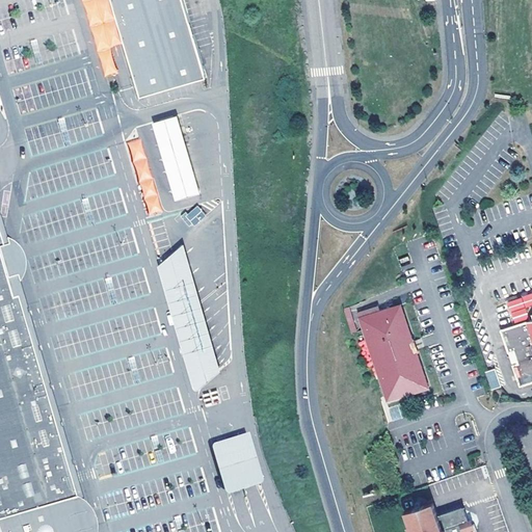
[(57,0),(19,0),(0,5),(0,34),(62,17),(57,0)]
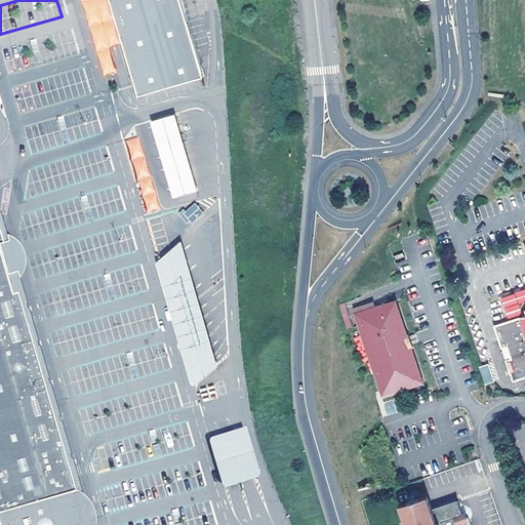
[(107,0),(133,93),(200,74),(177,0),(107,0)]
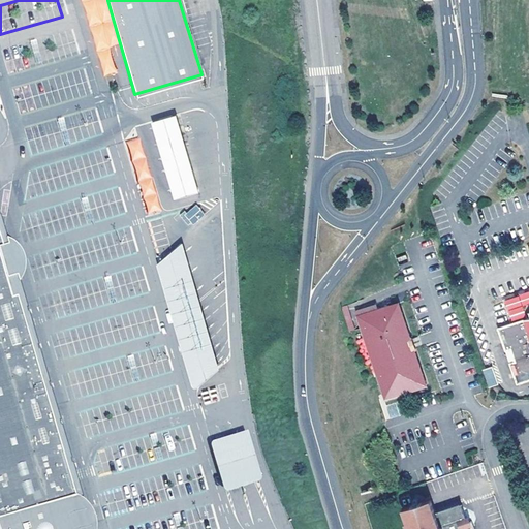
[(79,70),(16,88),(24,114),(87,96),(79,70)]
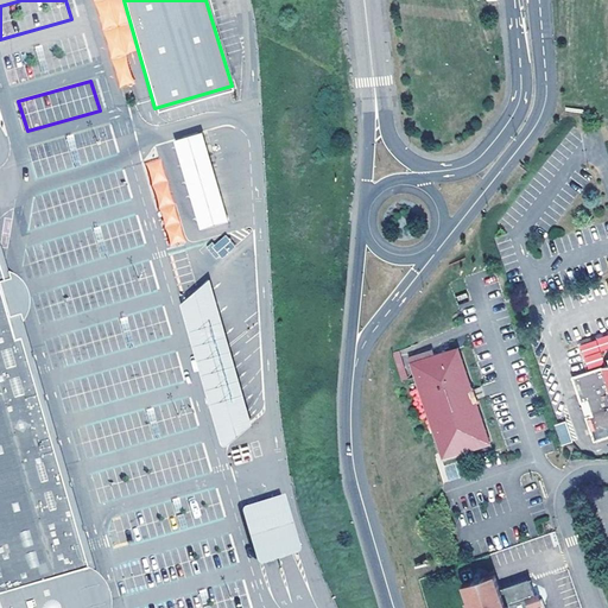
[(101,127),(29,147),(37,177),(109,157),(101,127)]
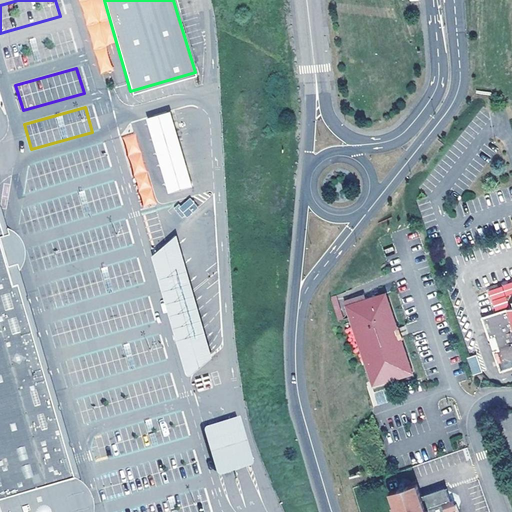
[(171,112),(147,118),(166,194),(191,187),(171,112)]
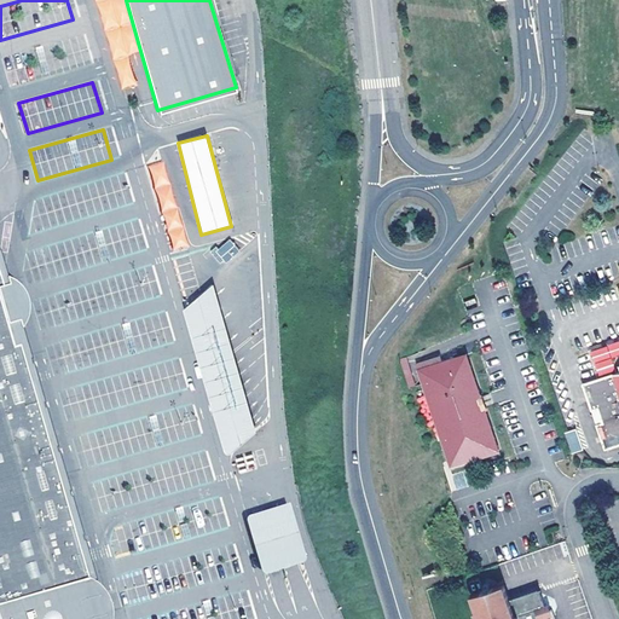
[(165,161),(149,166),(173,252),(189,247),(165,161)]
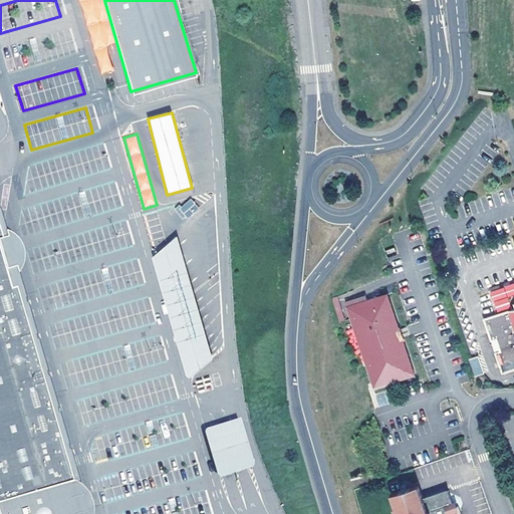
[(100,145),(31,164),(38,190),(107,170),(100,145)]
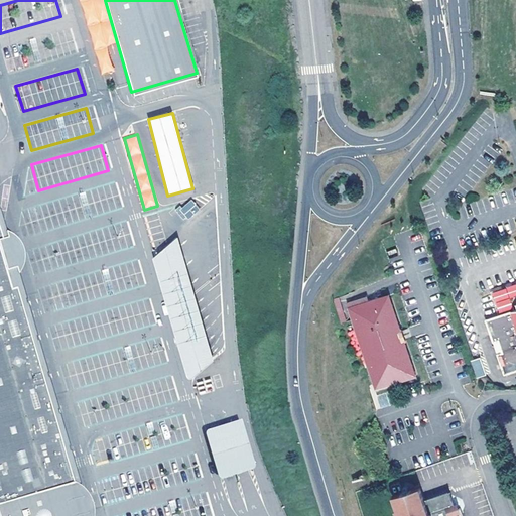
[(112,183),(42,204),(50,229),(119,210),(112,183)]
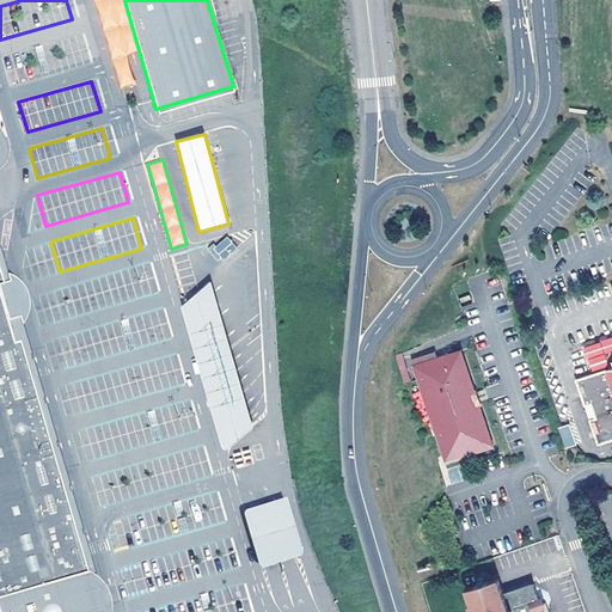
[(227,236),(209,250),(219,262),(237,249),(227,236)]
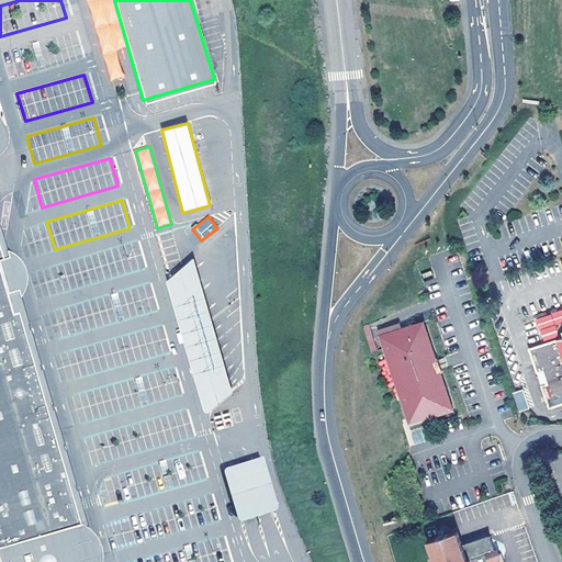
[(125,245),(56,266),(65,294),(133,273),(125,245)]
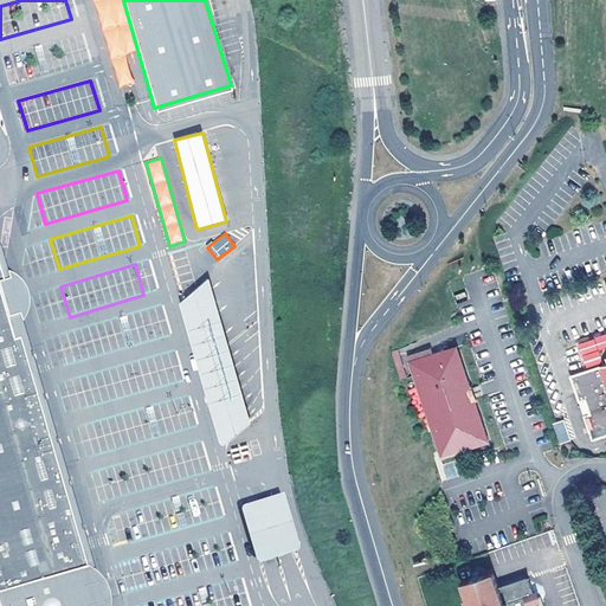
[(4,281),(0,268),(0,289),(7,295),(14,314),(24,318),(17,328),(21,341),(17,358),(21,363),(64,513),(72,520),(82,545),(78,560),(88,566),(94,550),(83,516),(76,510),(69,504),(27,360),(31,352),(33,346),(24,308),(18,288),(11,284),(4,281)]
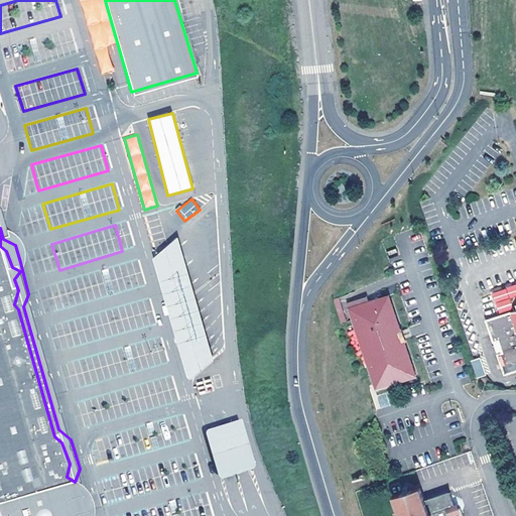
[(155,260),(188,382),(212,364),(178,241),(155,260)]
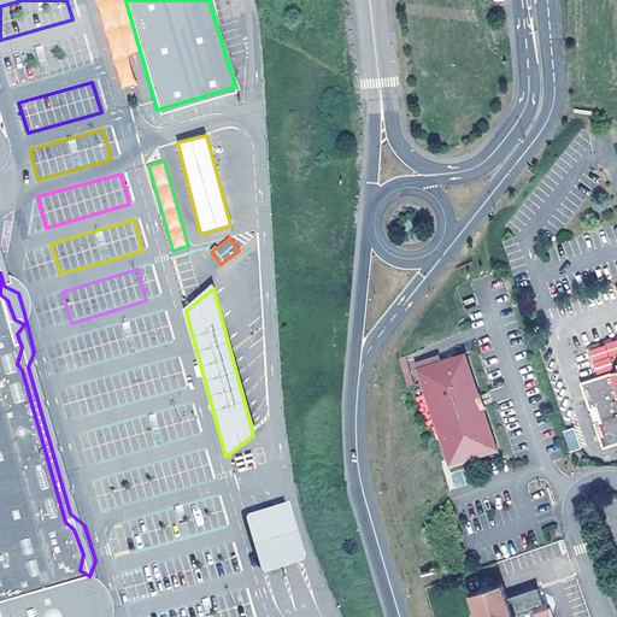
[(24,324),(15,319),(7,300),(0,294),(0,616),(100,616),(99,610),(89,576),(80,570),(83,554),(74,529),(65,522),(22,370),(17,364),(22,347),(17,334),(24,324)]
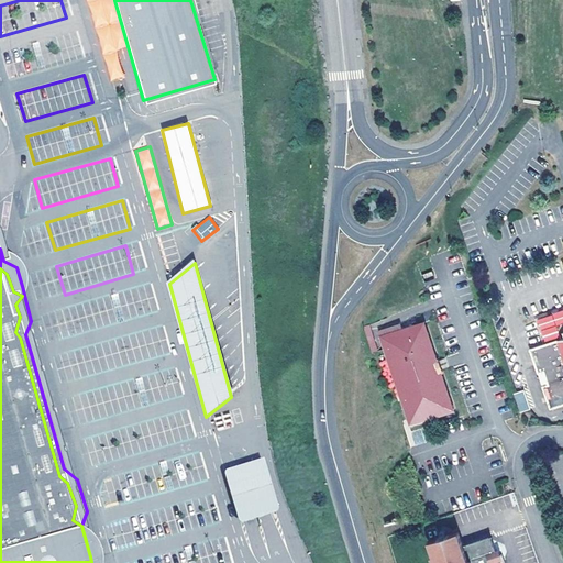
[(117,294),(54,312),(62,340),(96,330),(124,322),(117,294)]
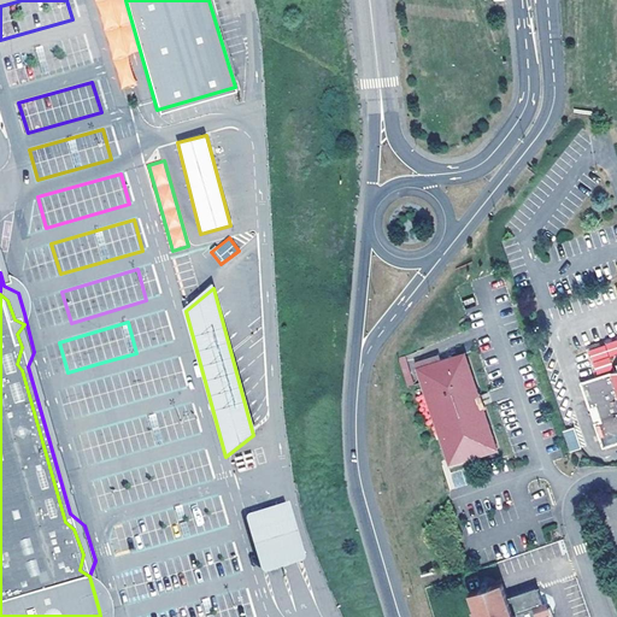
[(448,358),(418,368),(448,458),(456,457),(458,463),(501,448),(483,400),(468,351),(448,358)]
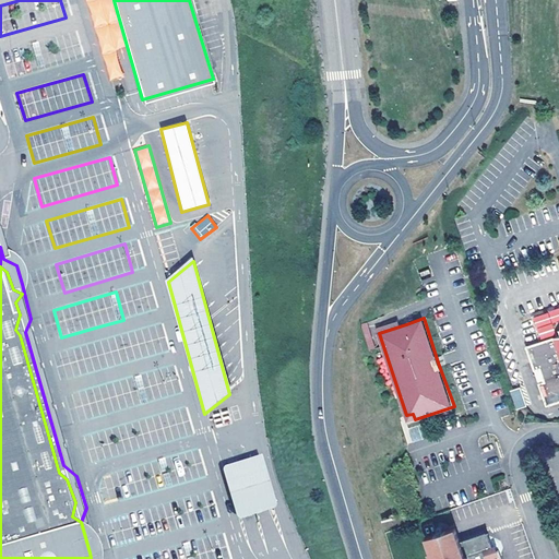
[(127,332),(64,351),(73,378),(135,359),(127,332)]
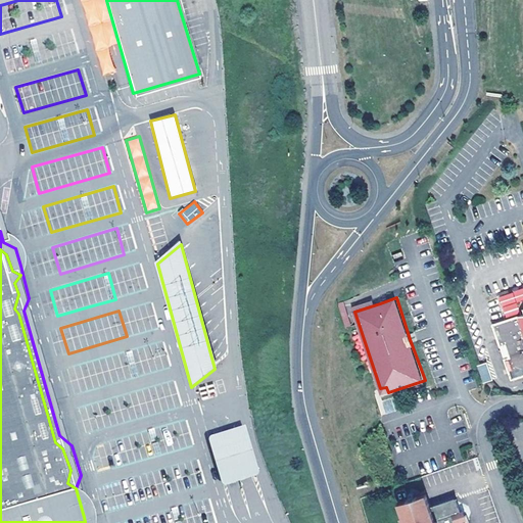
[(505,361),(512,379),(522,375),(522,314),(491,326),(500,346),(506,344),(512,359),(505,361)]
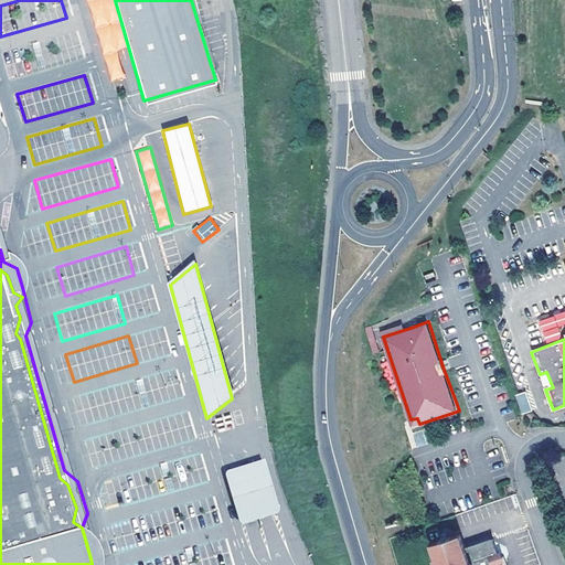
[(163,372),(78,397),(86,425),(172,400),(163,372)]
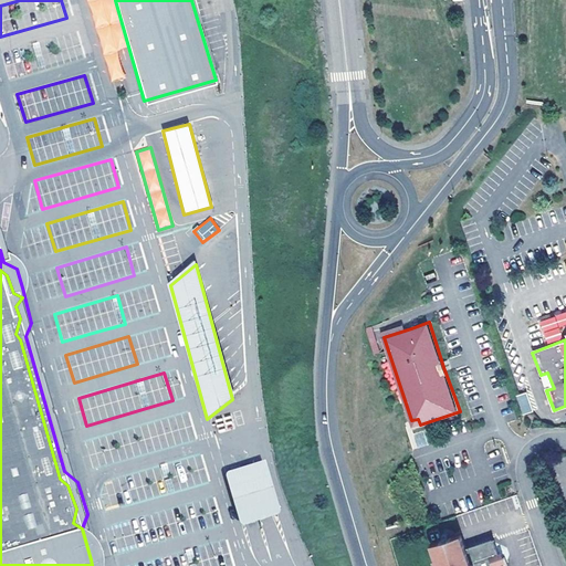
[(541,375),(546,390),(554,388),(547,373),(541,375)]
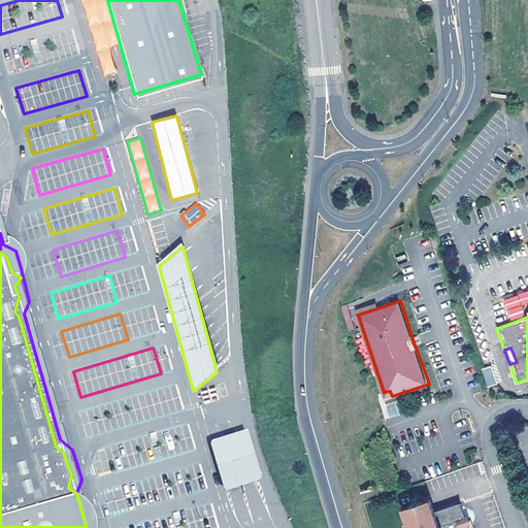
[(487,387),(496,384),(490,366),(481,369),(487,387)]
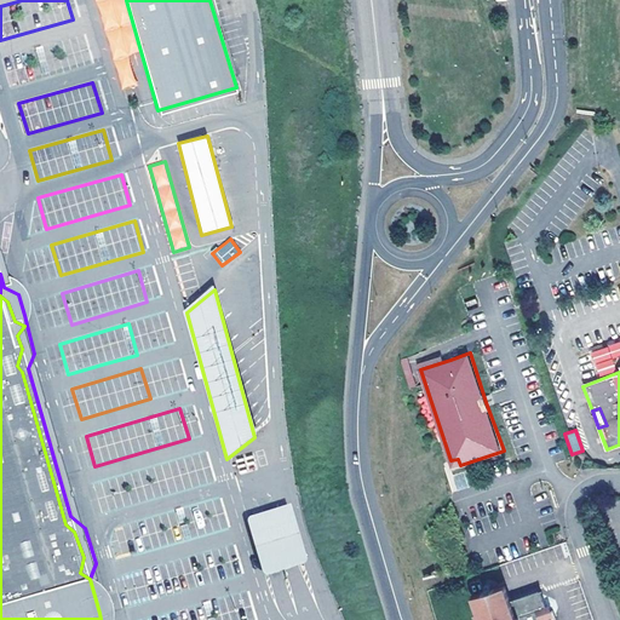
[(210,500),(126,524),(135,556),(218,532),(210,500)]
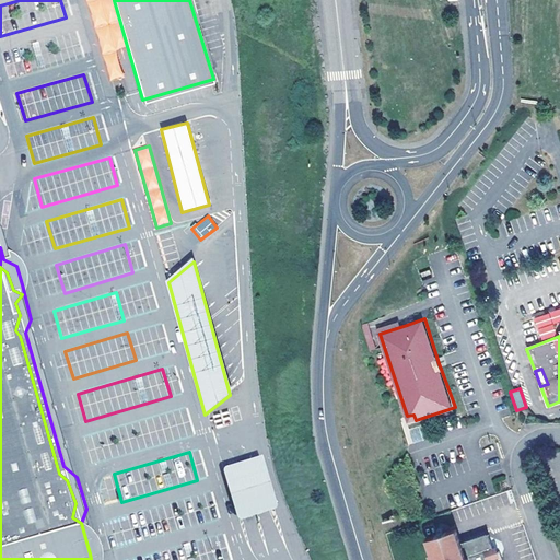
[(221,474),(235,521),(236,522),(238,522),(265,514),(272,512),(273,510),(273,508),(259,458),(248,462),(223,469),(222,470),(221,474)]
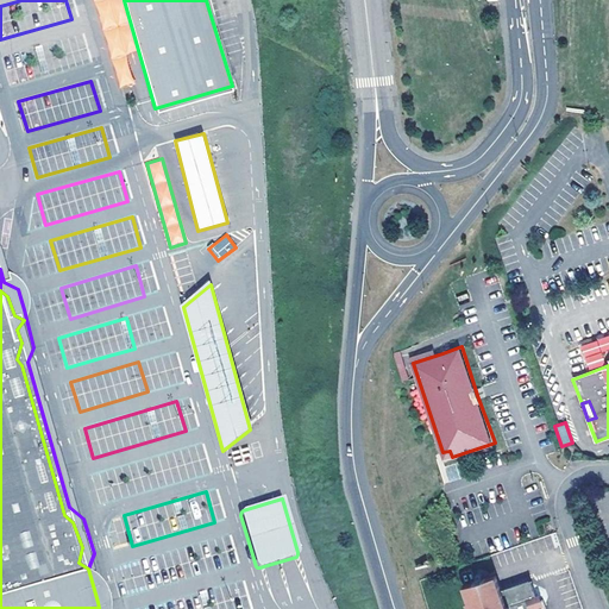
[(500,590),(495,575),(462,585),(466,601),(464,602),(465,608),(538,608),(538,607),(531,608),(527,601),(535,598),(531,581),(500,590)]
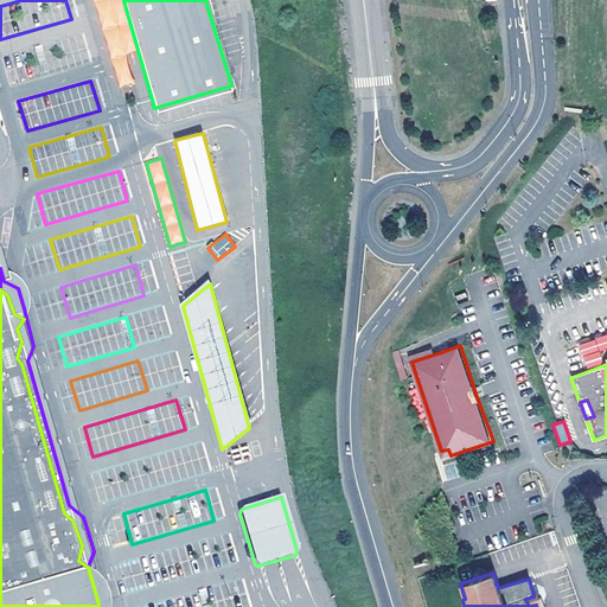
[(237,606),(231,582),(149,606),(237,606)]
